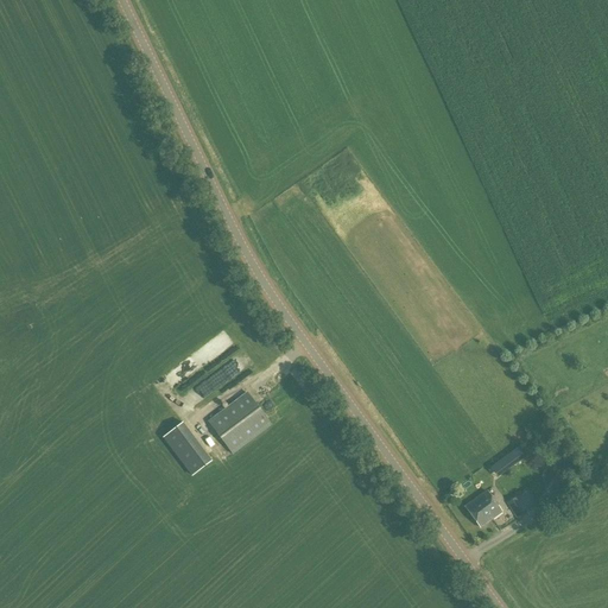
[(239,371),(252,360),(242,348),(229,360),(239,371)]
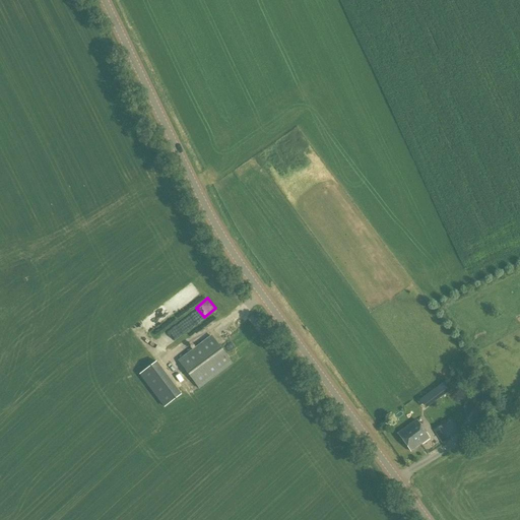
[(199,389),(212,379),(233,365),(211,335),(177,362),(199,389)]
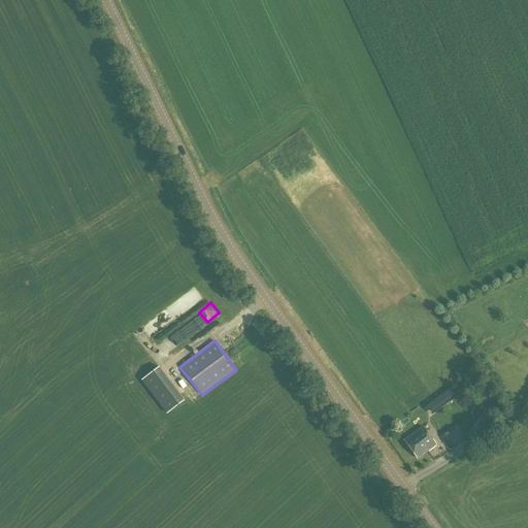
[(184,401),(159,367),(141,381),(166,414),(184,401)]
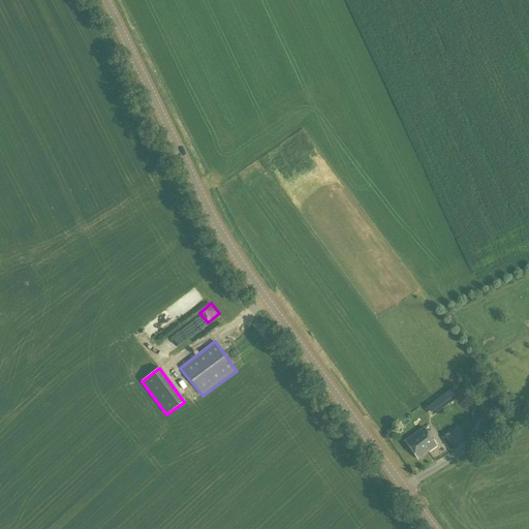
[(431,417),(453,401),(446,392),(424,408),(431,417)]
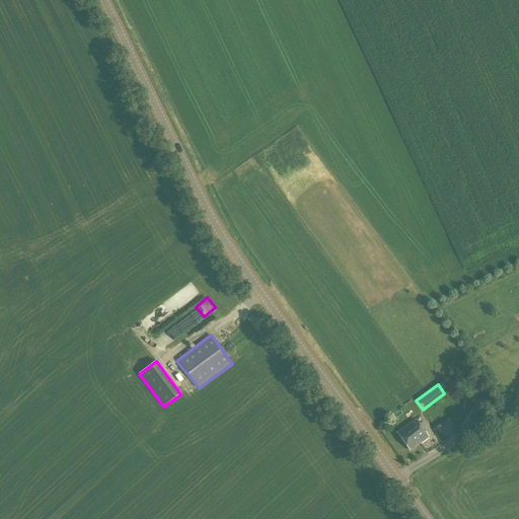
[(410,451),(428,437),(415,420),(396,433),(410,451)]
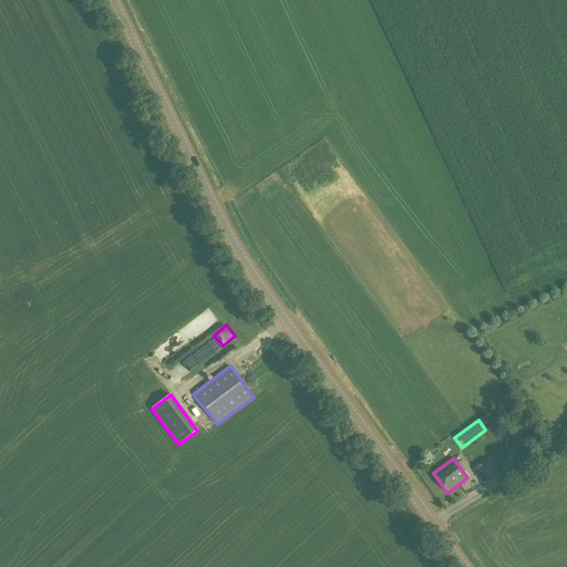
[(491,467),(495,465),(492,459),(481,465),(481,464),(472,470),(482,485),(491,480),(487,474),(493,471),(491,467)]
